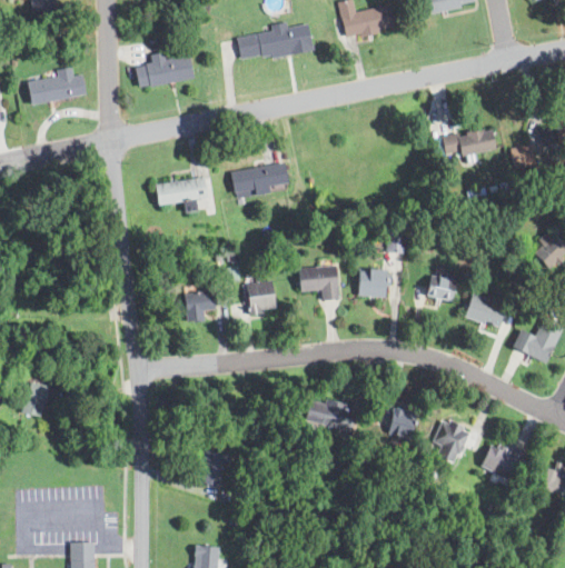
[(31,0),(31,12),(52,12),(52,0),(31,0)]
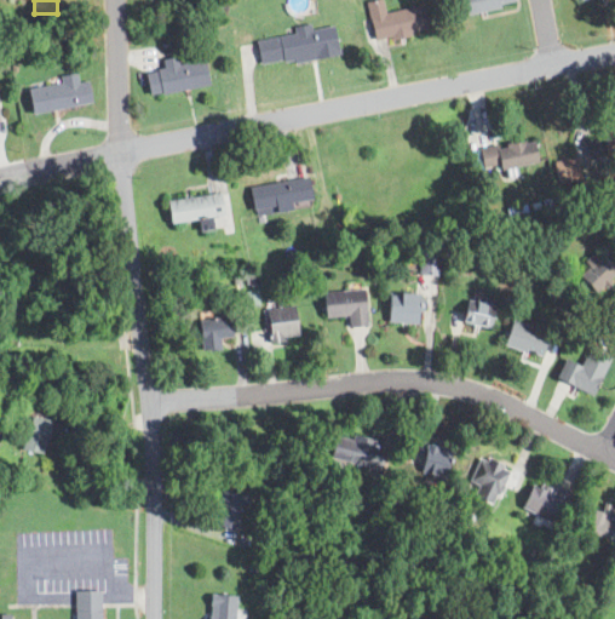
[(458,0),(461,17),(518,6),(517,0),(458,0)]
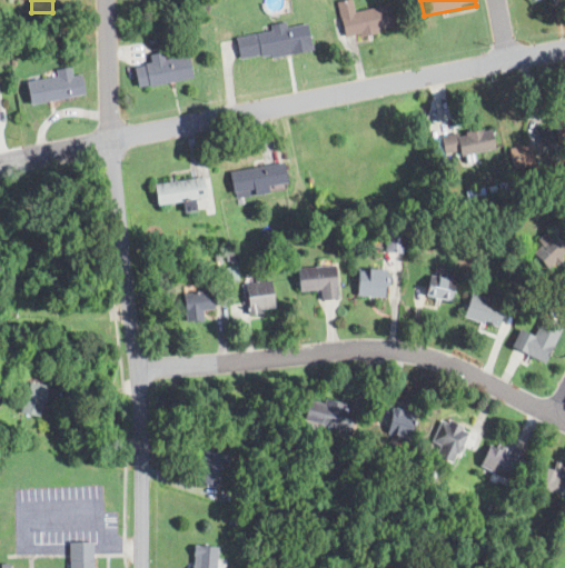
[(345,38),(394,31),(390,8),(356,12),(355,1),(340,2),(345,38)]
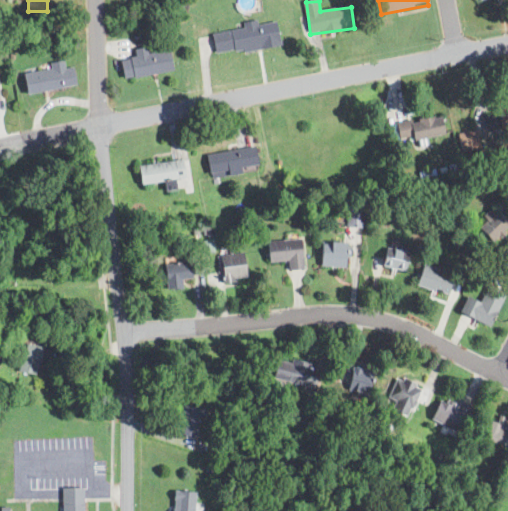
[(278,23),(258,26),(257,22),(246,24),(246,30),(214,34),(217,56),(281,47),(278,23)]
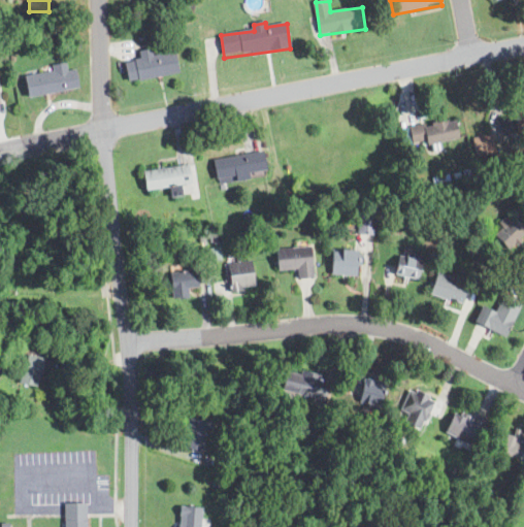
[(179,75),(176,52),(155,55),(154,50),(140,52),(141,60),(125,63),(128,83),(179,75)]
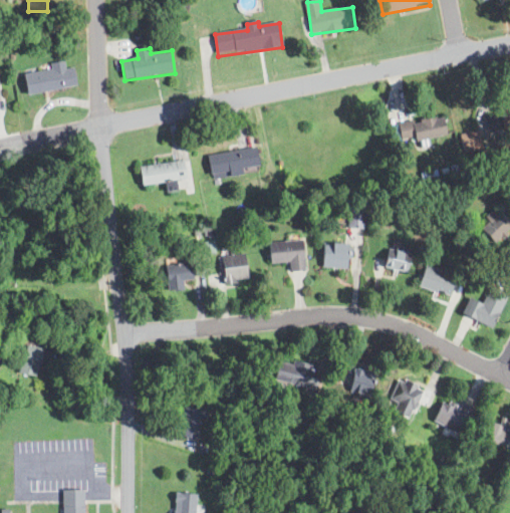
[(78,88),(75,68),(66,70),(64,62),(52,63),(53,70),(25,74),(28,95),(78,88)]
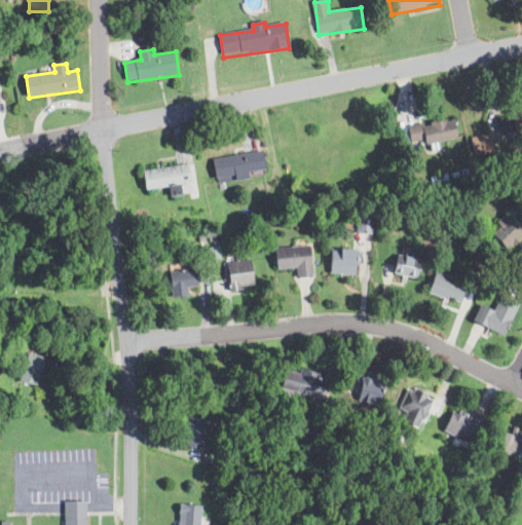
[(501,133),(521,129),(521,102),(511,105),(513,116),(499,118),(501,133)]
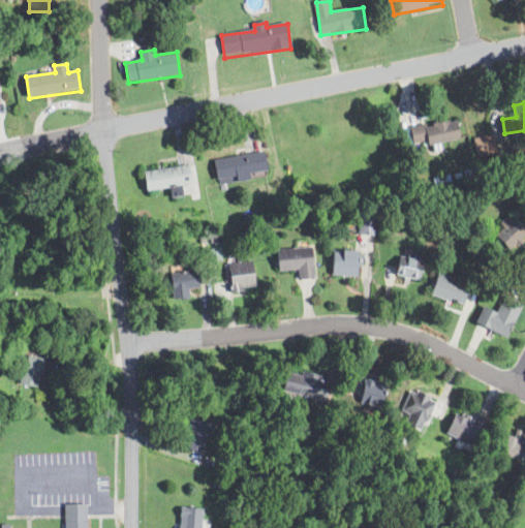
[(414,147),(461,140),(458,120),(411,127),(414,147)]
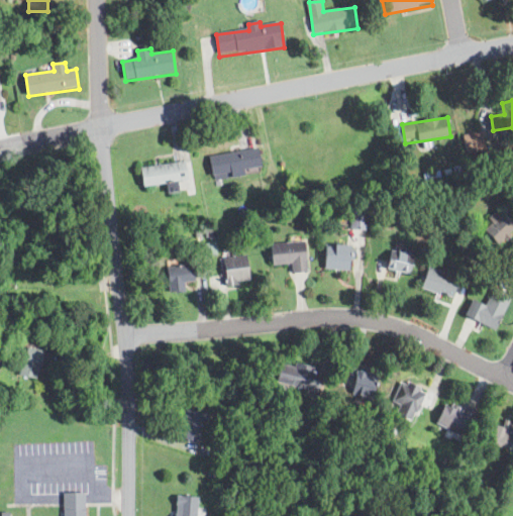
[(468,153),(487,150),(483,132),(465,135),(468,153)]
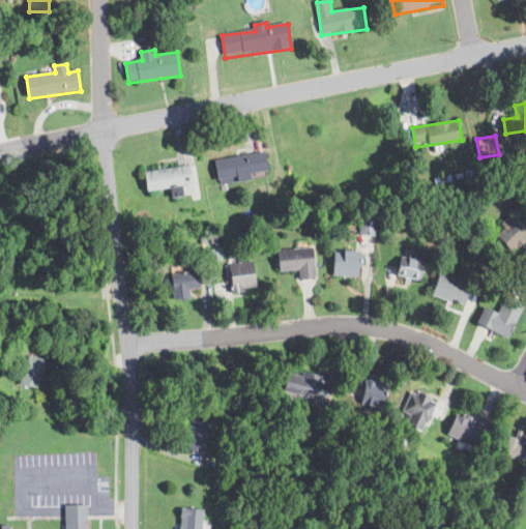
[(269,176),(264,151),(214,160),(220,185),(269,176)]
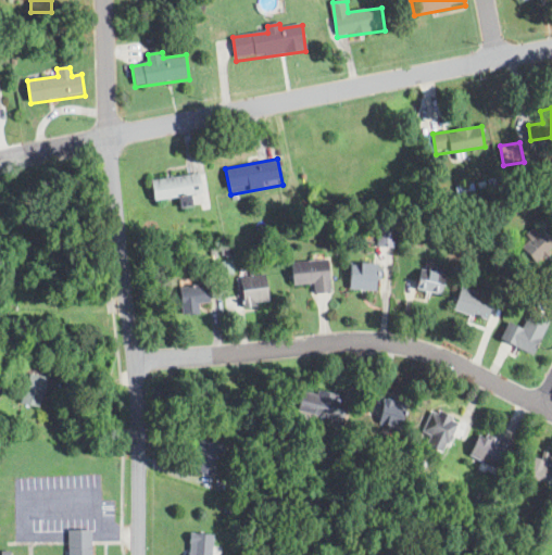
[(202,193),(199,174),(150,180),(153,200),(182,196),(182,197),(202,193)]
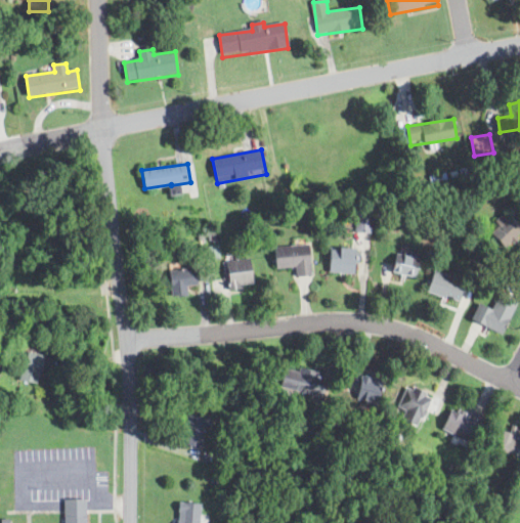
[(519,226),(509,215),(490,231),(506,248),(519,235),(519,226)]
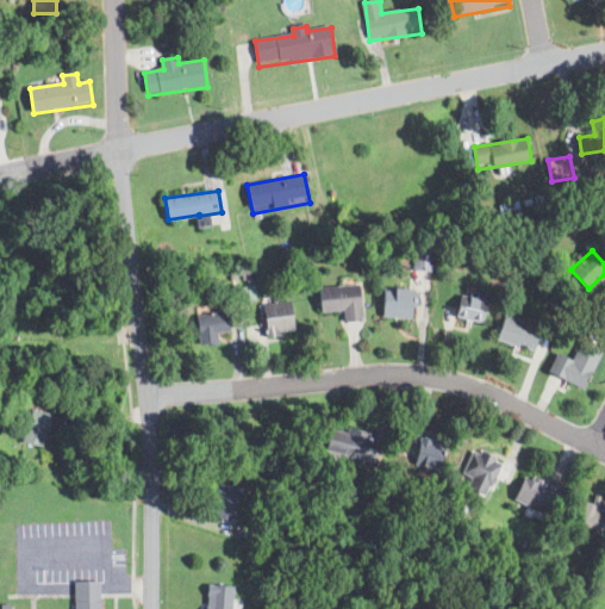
[(416,271),(437,272),(438,253),(417,252),(416,271)]
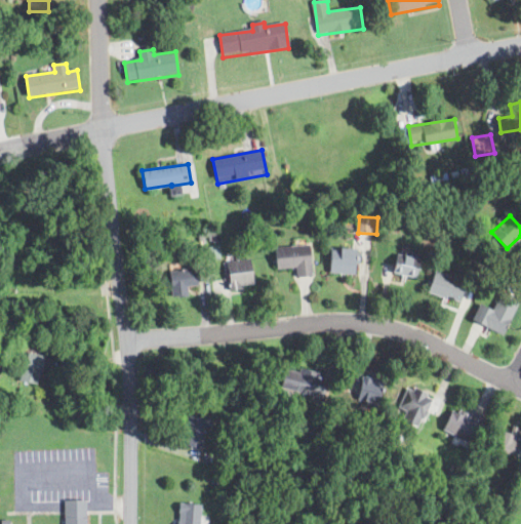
[(275,247),(277,269),(296,268),(297,276),(313,275),(311,244),(275,247)]
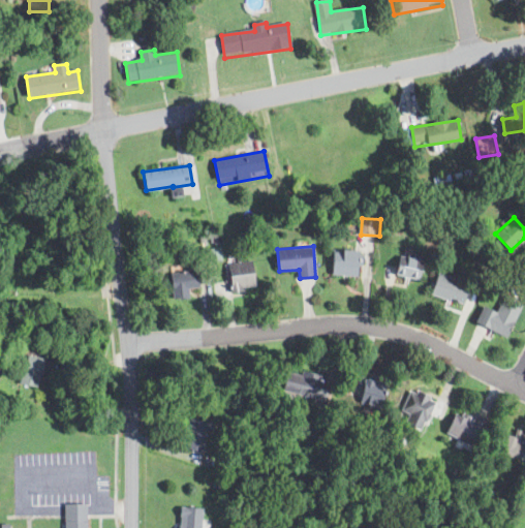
[(333,258),(333,276),(360,276),(360,249),(341,249),(341,258),(333,258)]
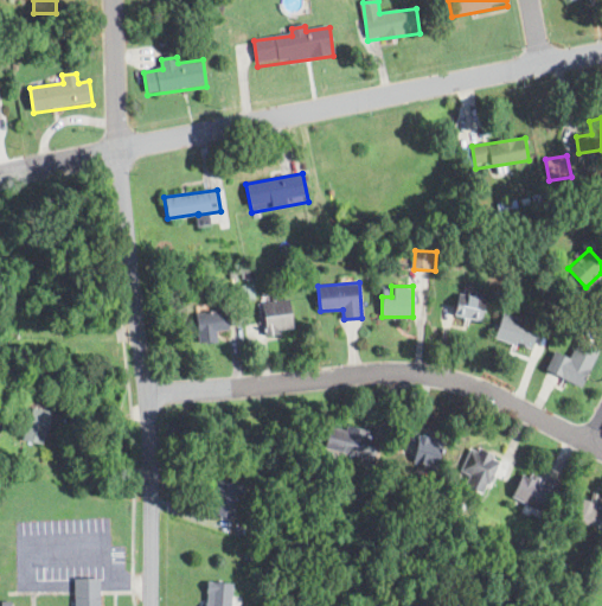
[(482,321),(487,299),(460,293),(455,316),(482,321)]
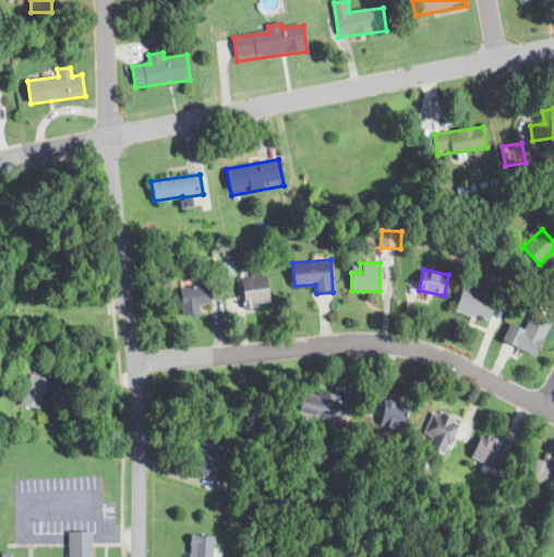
[(245,307),(272,304),(267,275),(241,278),(245,307)]
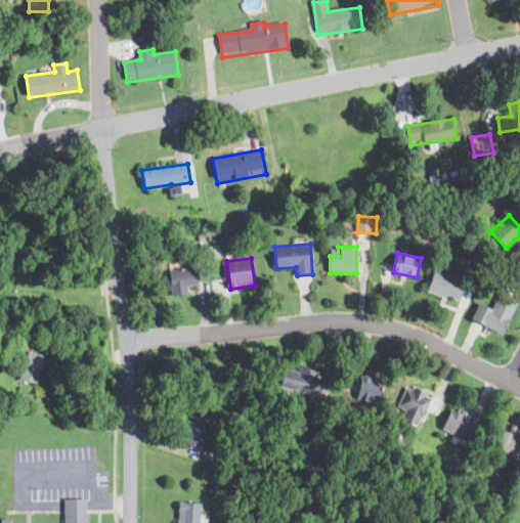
[(171,270),(171,297),(188,297),(188,286),(198,286),(198,270),(171,270)]
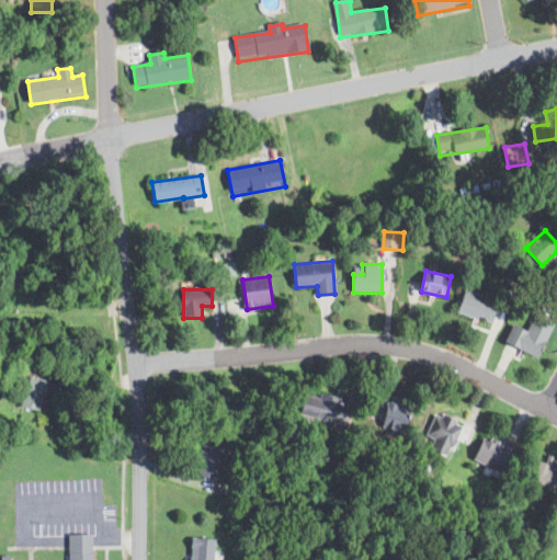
[(499,303),(466,289),(458,310),(491,323),(499,303)]
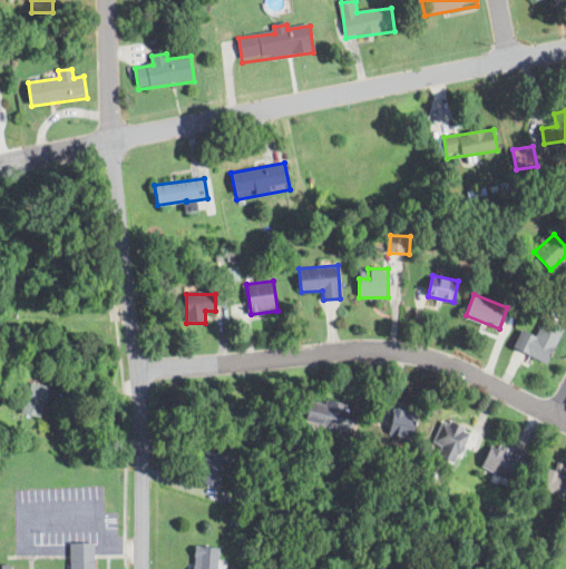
[(548,363),(564,327),(546,320),(538,337),(523,331),(515,349),(548,363)]
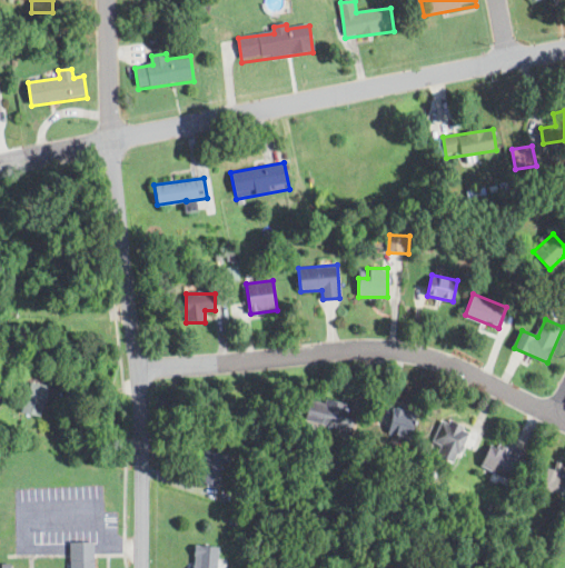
[(22,414),(42,417),(48,386),(28,382),(22,414)]
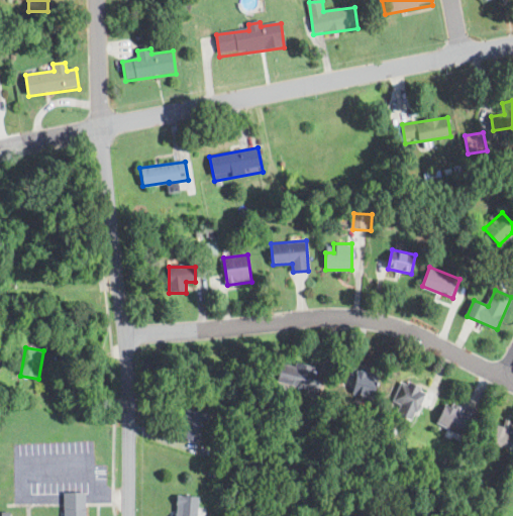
[(320,393),(324,371),(280,360),(275,382),(320,393)]
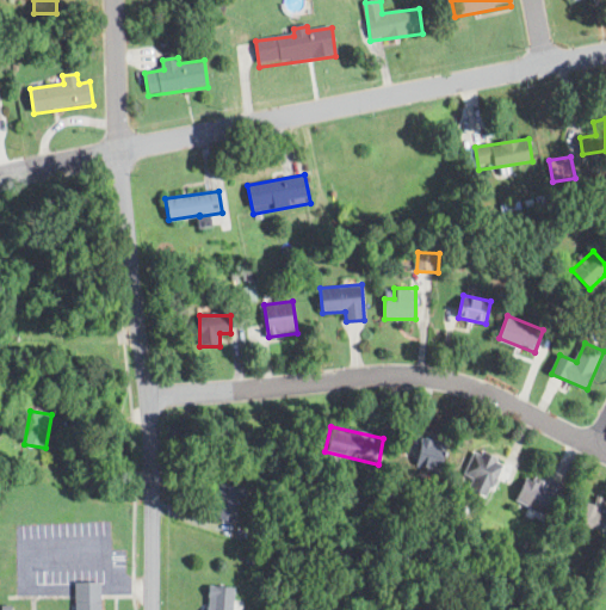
[(452,445),(425,437),(415,463),(443,473),(452,445)]
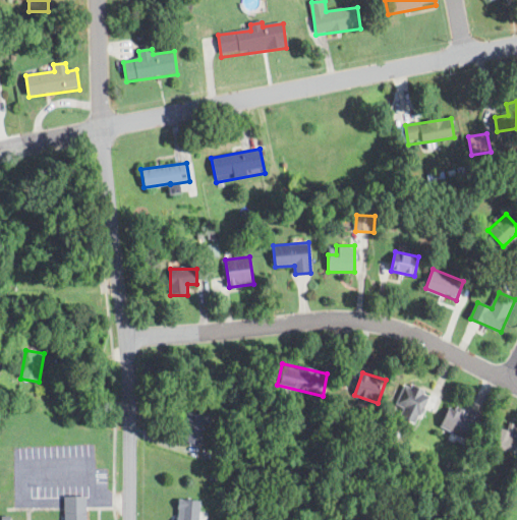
[(416,425),(433,395),(410,385),(394,415),(416,425)]
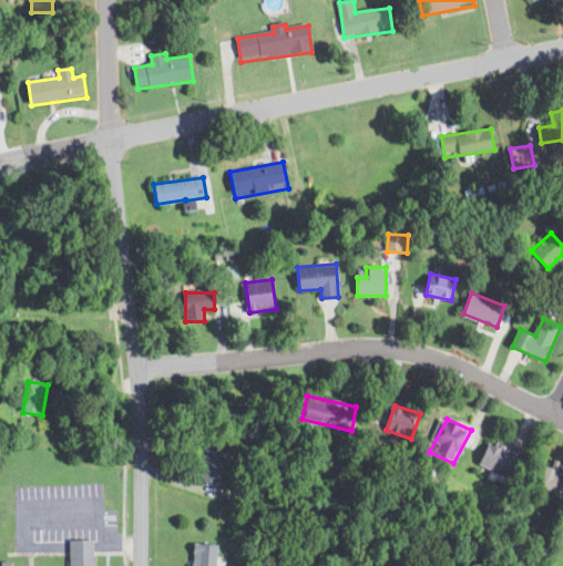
[(524,455),(491,440),(480,465),(513,481),(524,455)]
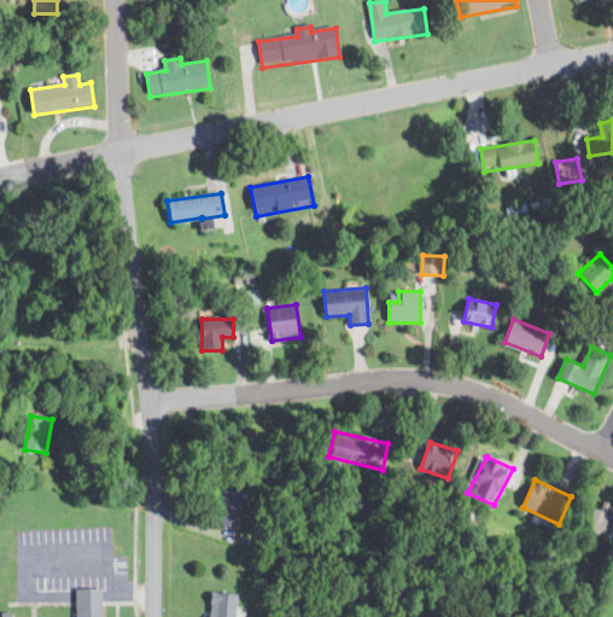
[(239,490),(219,490),(219,527),(239,527),(239,490)]
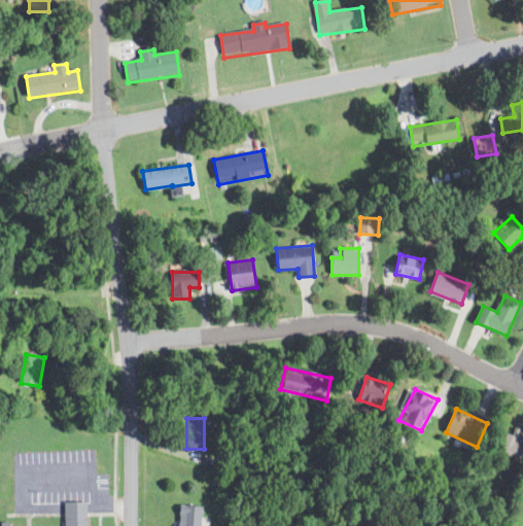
[(508,431),(499,451),(522,459),(522,430),(517,428),(515,434),(508,431)]
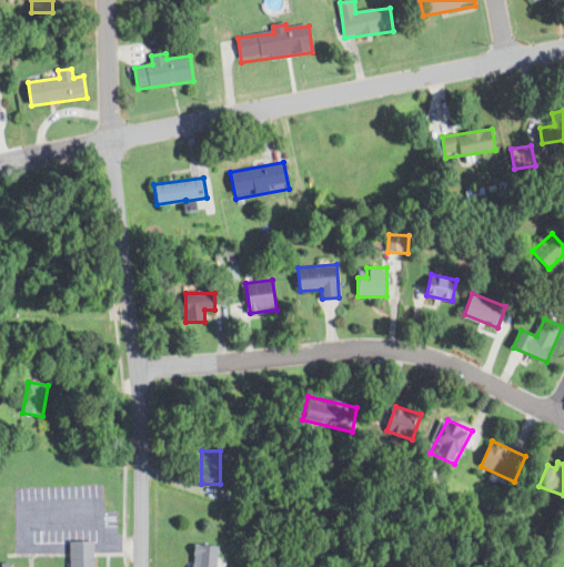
[(71,542),(71,566),(96,566),(96,542),(71,542)]
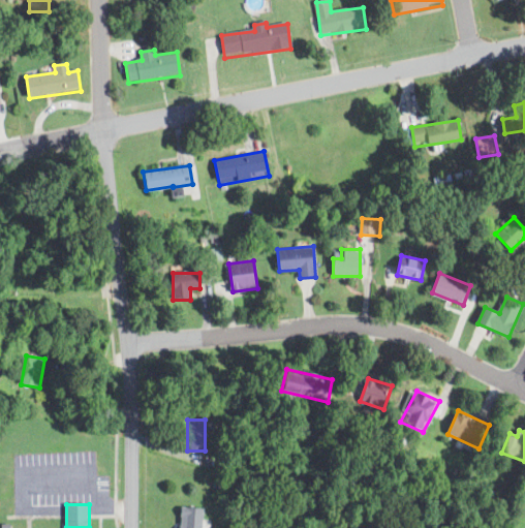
[(184,508),(182,527),(204,527),(206,509),(184,508)]
